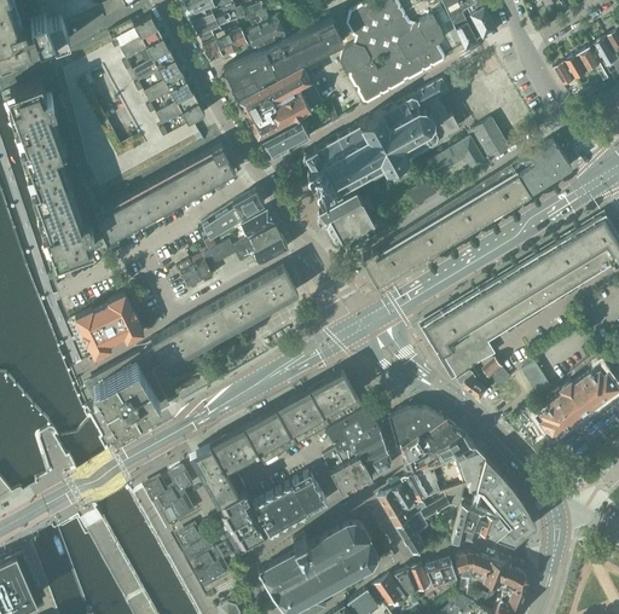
[(0,0),(0,63),(29,52),(24,38),(18,39),(17,36),(27,33),(24,27),(19,28),(13,12),(15,11),(10,0),(0,0)]
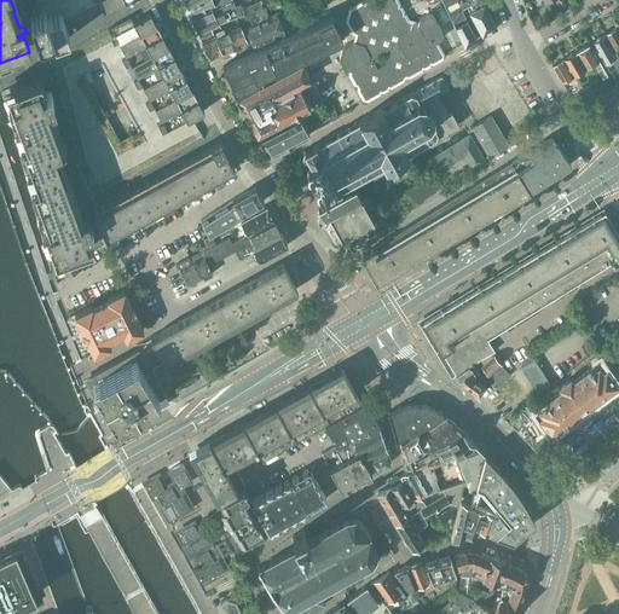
[(68,36),(67,34),(125,7),(140,0),(22,0),(30,22),(39,46),(68,36)]
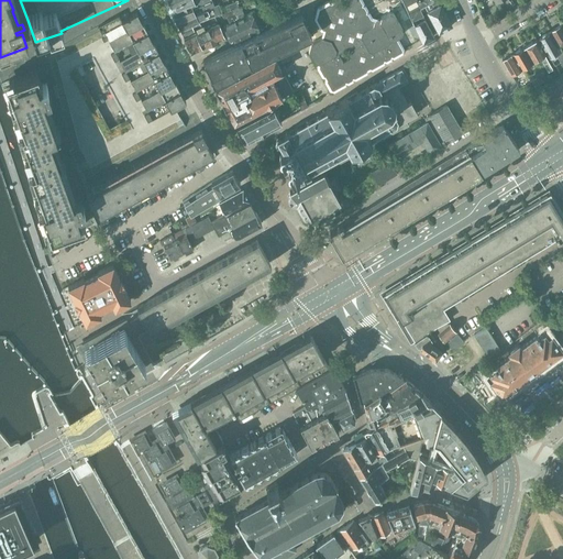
[(166,0),(167,0),(170,9),(172,9),(174,14),(174,17),(173,17),(173,18),(211,1),(209,0),(166,0)]
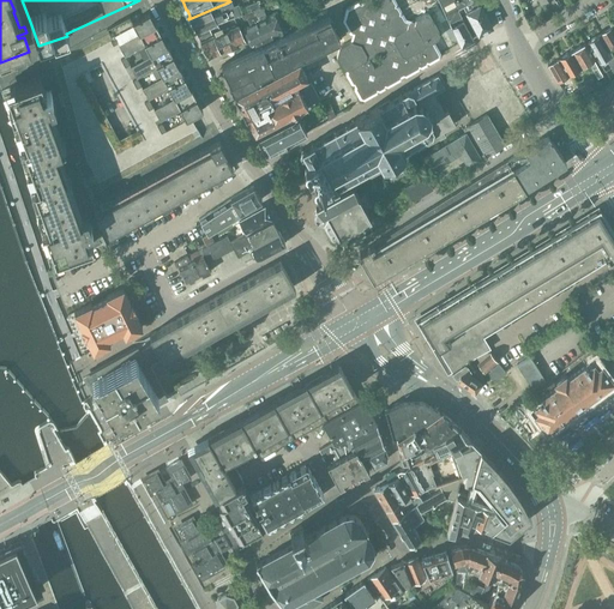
[(429,19),(425,18),(415,23),(416,26),(411,25),(408,28),(403,18),(401,18),(402,16),(398,10),(396,10),(397,7),(392,0),(374,0),(374,2),(369,1),(361,7),(357,6),(347,12),(343,25),(350,37),(354,38),(353,46),(350,46),(339,52),(336,61),(343,73),(347,74),(345,78),(351,88),(355,89),(354,94),(360,103),(365,104),(377,97),(378,95),(380,96),(385,92),(386,90),(389,91),(401,84),(402,82),(404,80),(407,80),(419,73),(420,72),(422,72),(427,70),(427,67),(429,67),(439,62),(440,58),(433,44),(438,42),(439,37),(429,19)]
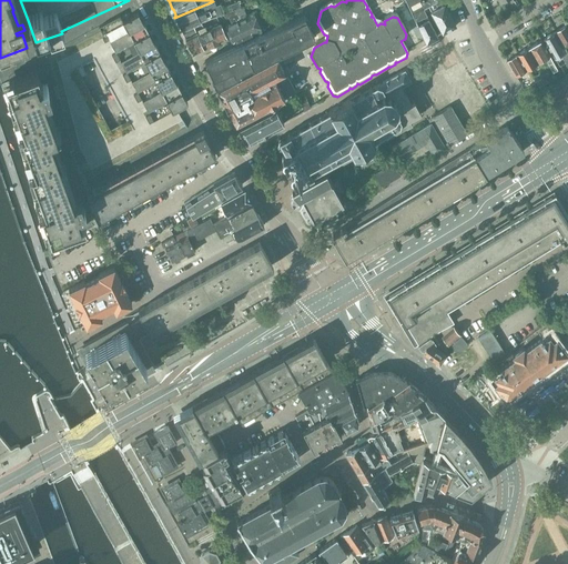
[(422,11),(427,9),(440,1),(439,0),(404,0),(412,17),(422,11)]
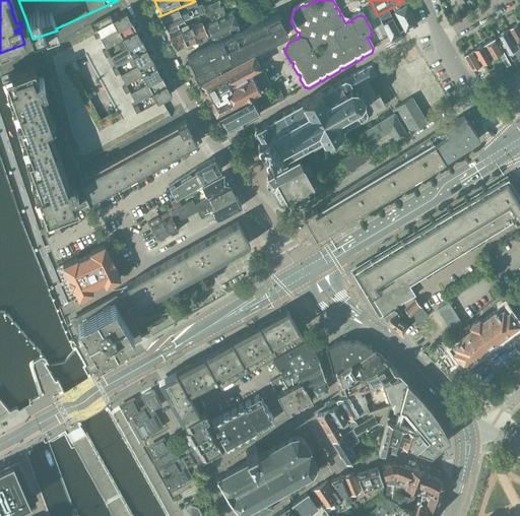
[(163,24),(164,23),(191,12),(198,9),(195,1),(159,16),(163,24)]
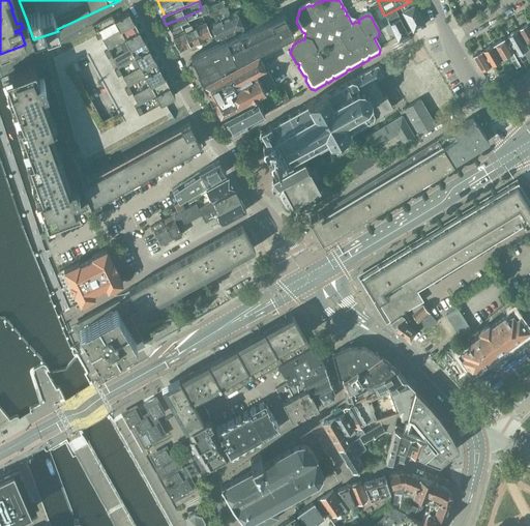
[(424,27),(411,1),(399,8),(413,33),(414,33),(416,33),(419,31),(420,29),(424,27)]
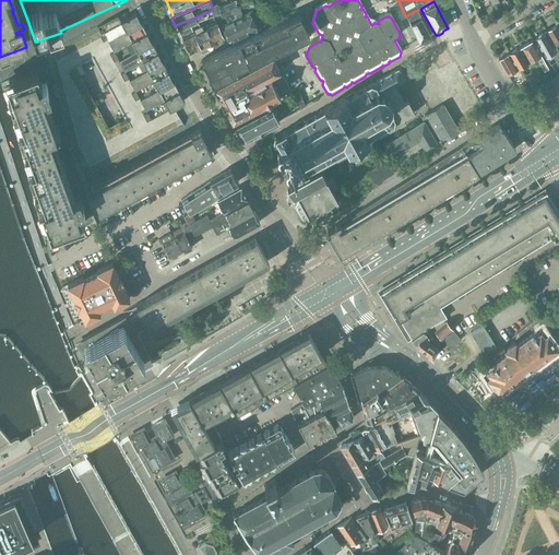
[(239,40),(227,14),(226,14),(224,10),(218,12),(223,22),(225,21),(228,27),(222,31),(229,46),(239,40)]
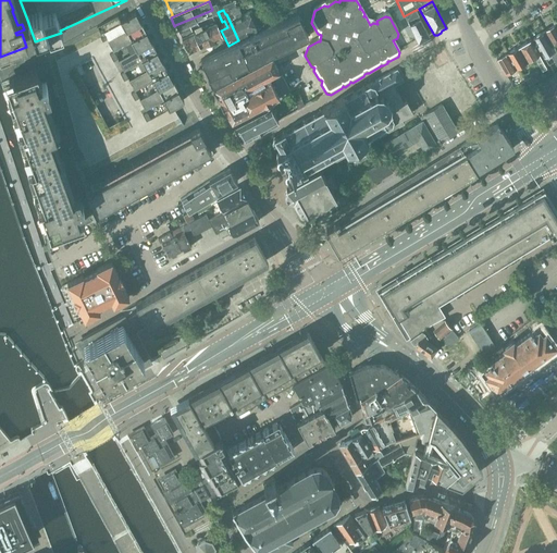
[(242,21),(236,10),(235,10),(227,13),(226,14),(238,40),(249,36),(242,21)]
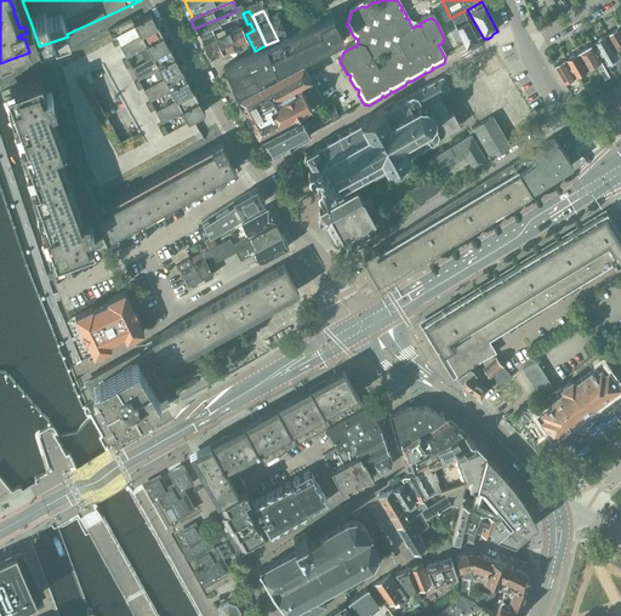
[(461,12),(450,18),(454,26),(466,51),(478,44),(461,12)]
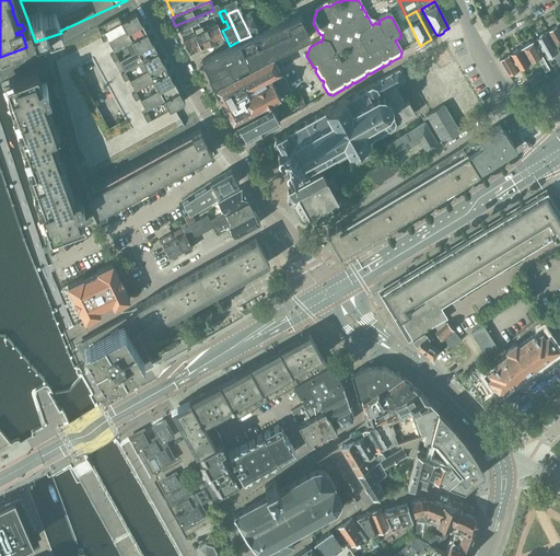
[(181,34),(190,30),(195,27),(193,23),(194,22),(195,23),(207,18),(206,13),(176,25),(181,34)]
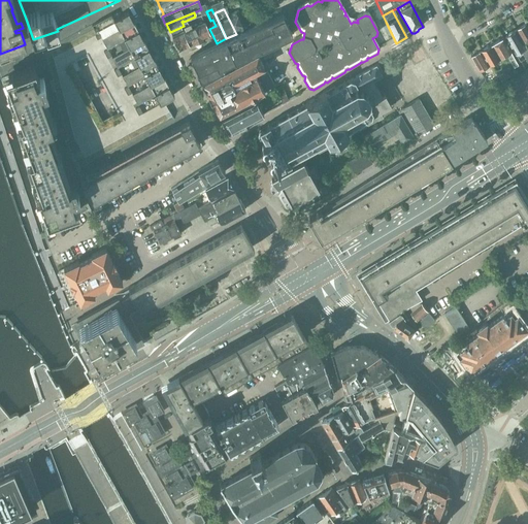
[(119,32),(102,41),(101,39),(99,35),(96,37),(92,29),(42,56),(53,96),(65,144),(68,152),(66,153),(66,152),(65,152),(78,175),(174,123),(164,104),(174,98),(128,14),(113,23),(119,32)]
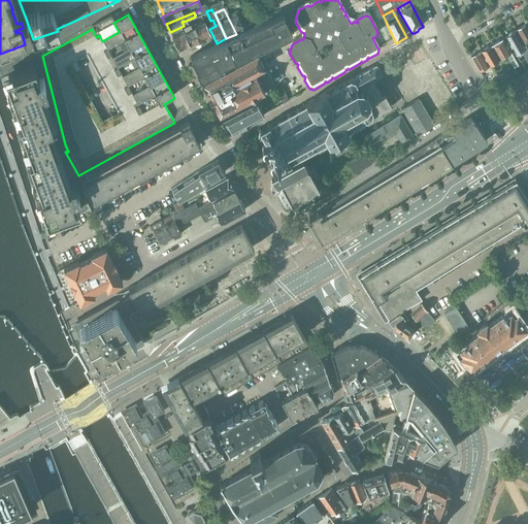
[(238,14),(229,20),(236,34),(245,30),(238,14)]
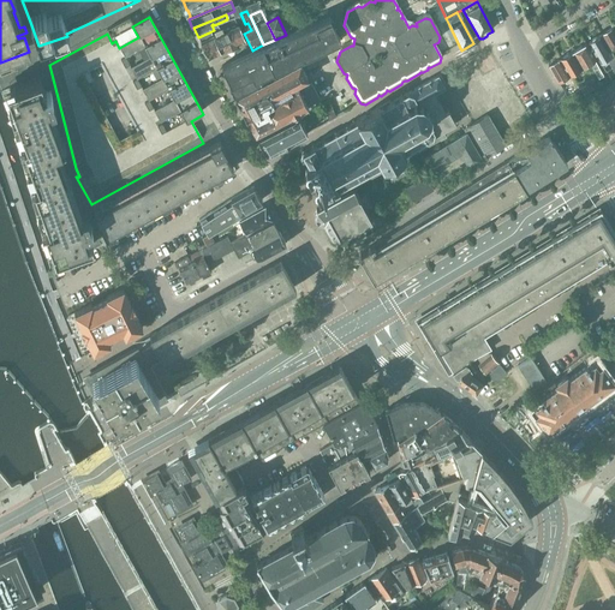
[(231,88),(236,97),(257,87),(256,85),(261,83),(262,84),(275,77),(274,75),(340,43),(329,19),(222,70),(231,88)]
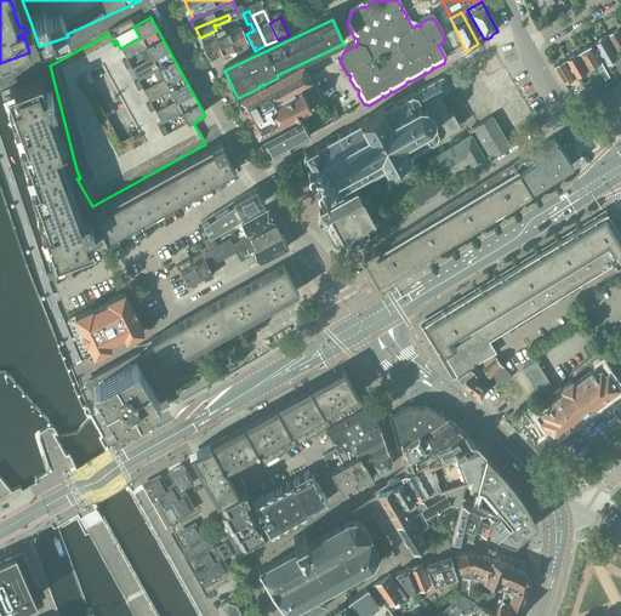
[(240,28),(222,36),(229,53),(229,55),(239,51),(239,50),(248,46),(240,28)]
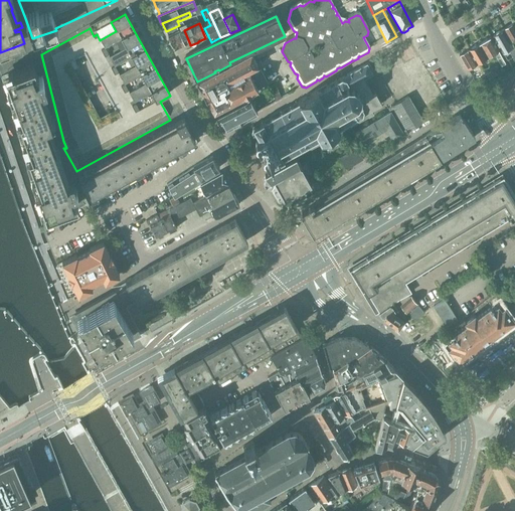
[(513,47),(514,45),(514,25),(504,32),(513,47)]
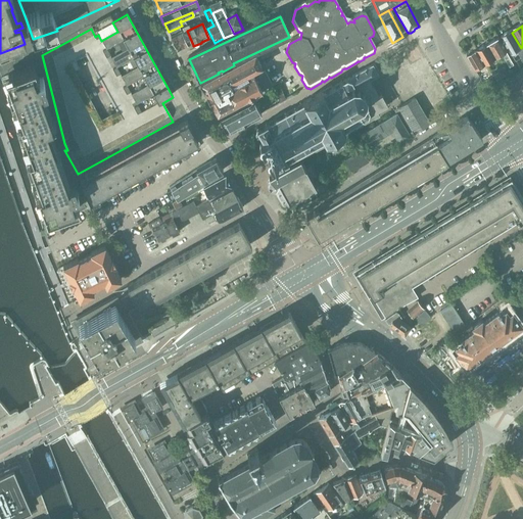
[(178,28),(169,32),(168,33),(168,34),(170,37),(170,38),(180,33),(178,28)]
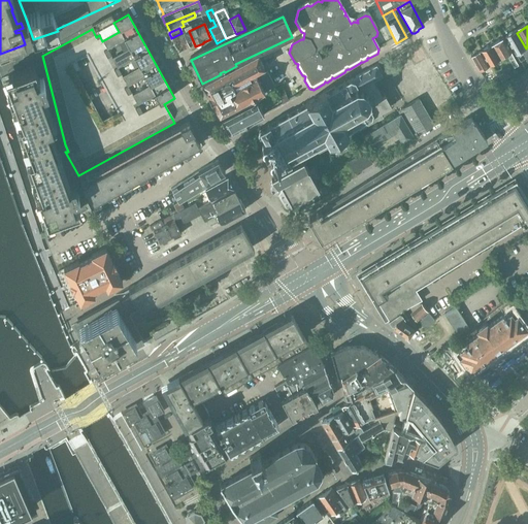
[(195,45),(189,31),(177,37),(172,39),(178,53),(186,50),(186,51),(195,45)]
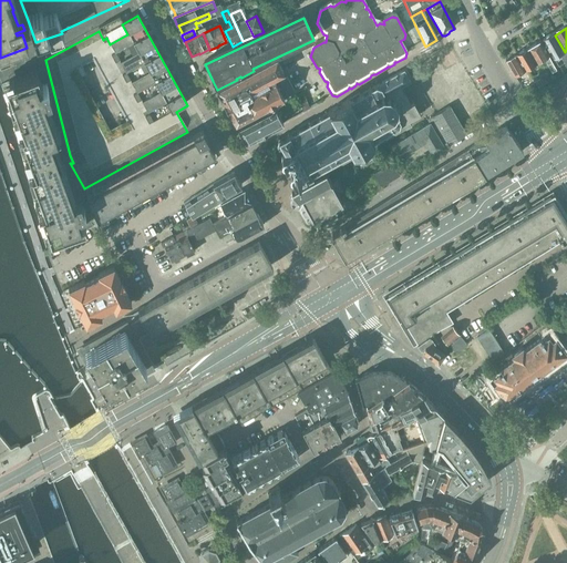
[(562,59),(566,69),(566,55),(565,52),(555,36),(544,42),(555,62),(562,59)]
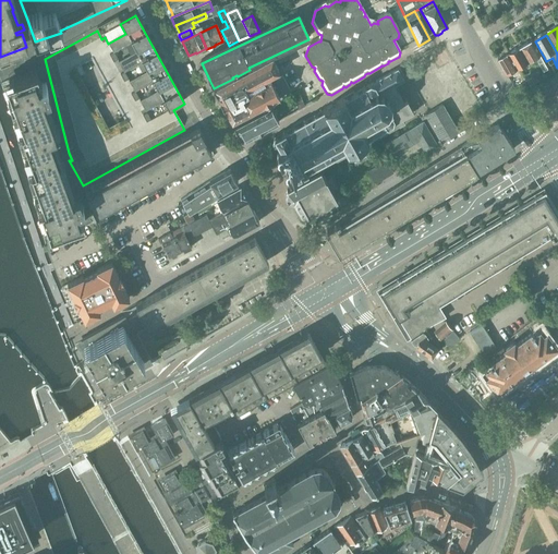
[(532,44),(521,49),(531,65),(536,62),(544,75),(549,72),(532,44)]
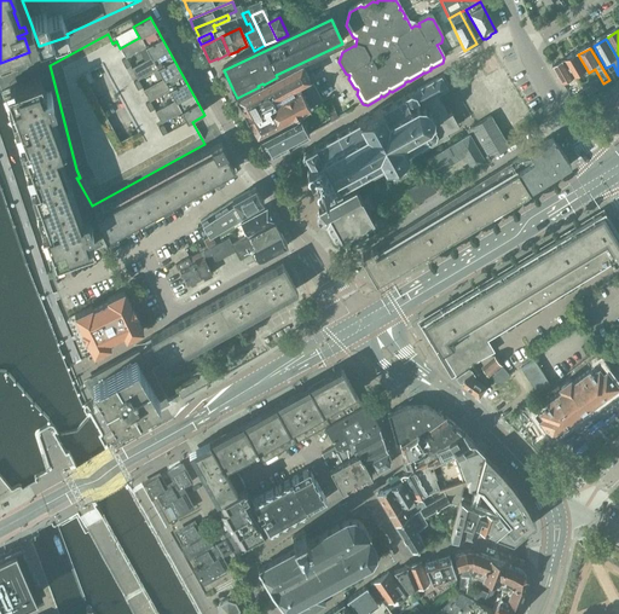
[(578,56),(566,63),(576,80),(589,73),(578,54),(578,56)]
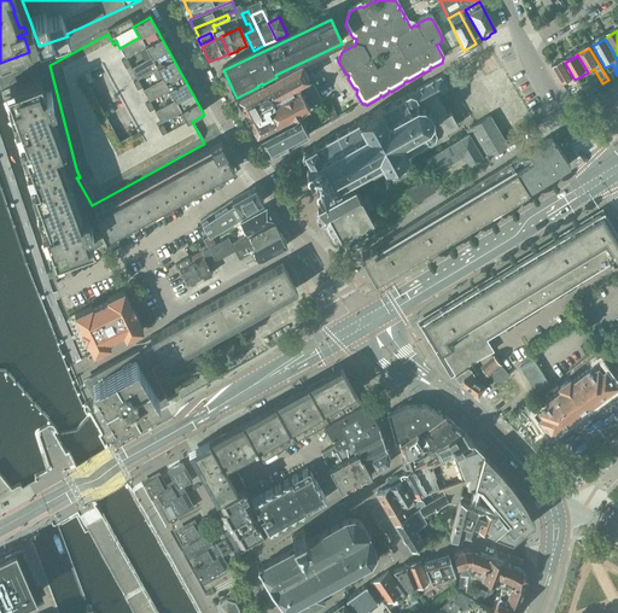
[(575,80),(565,63),(552,70),(561,87),(575,80)]
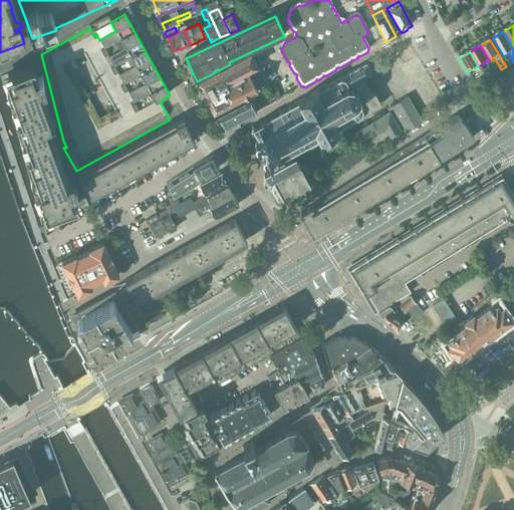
[(250,79),(248,73),(257,69),(250,56),(241,61),(240,61),(232,66),(232,65),(231,66),(197,84),(203,95),(202,96),(207,104),(207,103),(214,115),(242,100),(252,95),(251,95),(257,91),(267,85),(260,73),(250,79)]
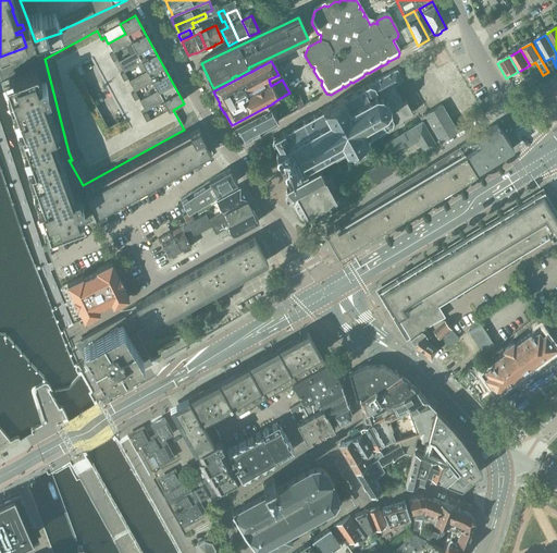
[(400,81),(404,78),(399,71),(397,72),(396,72),(396,73),(369,87),(368,88),(369,88),(364,90),(363,89),(362,89),(363,91),(354,96),(354,95),(351,95),(353,96),(343,100),(342,101),(324,111),(323,111),(323,112),(322,112),(323,113),(314,118),(313,117),(312,118),(313,119),(305,124),(304,122),(302,123),(294,128),(292,128),(293,131),(284,135),(283,134),(282,135),(283,136),(275,140),(274,139),(273,139),(273,142),(272,146),(272,147),(274,150),(274,151),(279,152),(276,154),(275,156),(276,159),(275,159),(274,160),(274,161),(275,161),(281,171),(284,169),(285,172),(287,173),(291,171),(296,181),(302,179),(305,183),(286,193),(285,198),(288,204),(293,205),(301,220),(316,212),(320,221),(330,214),(330,213),(339,208),(335,200),(331,193),(337,189),(331,179),(325,181),(321,174),(374,144),(379,142),(404,127),(404,126),(401,122),(411,117),(412,117),(412,115),(405,103),(405,102),(404,103),(403,105),(401,103),(406,101),(401,94),(397,96),(393,88),(401,83),(401,84),(403,83),(400,81)]
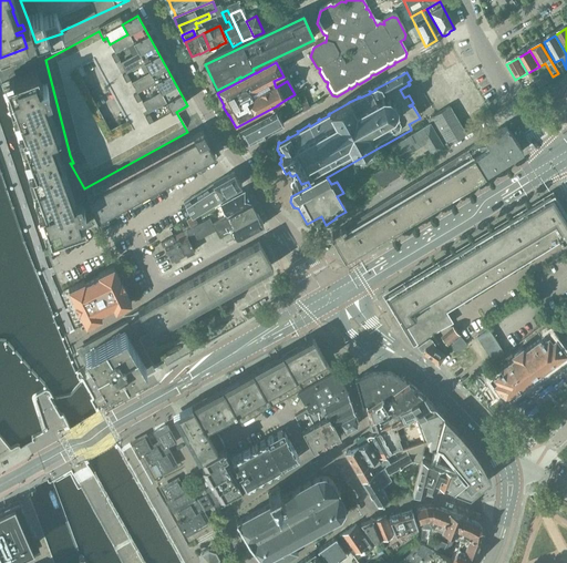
[(535,85),(537,91),(538,92),(549,85),(550,85),(545,77),(544,74),(533,81),(535,85)]
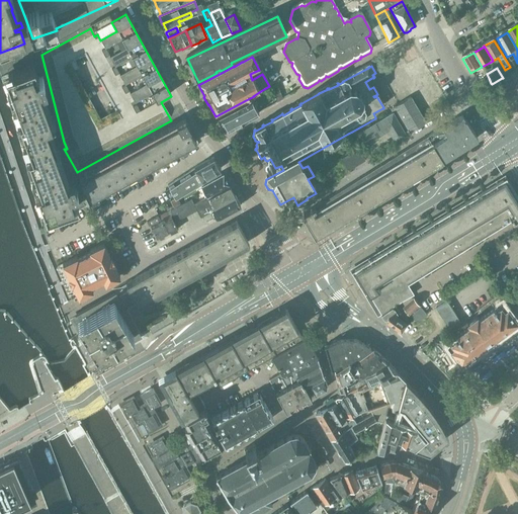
[(6,79),(18,118),(20,125),(19,125),(20,126),(32,160),(28,161),(29,162),(41,195),(37,196),(37,197),(38,197),(47,221),(50,220),(75,210),(78,209),(74,197),(77,195),(76,191),(73,183),(68,184),(69,186),(66,187),(54,153),(58,152),(57,151),(53,141),(54,141),(53,140),(49,130),(52,129),(52,127),(51,127),(38,93),(41,92),(41,94),(47,92),(44,84),(42,80),(38,81),(37,81),(33,69),(30,70),(9,78),(6,79)]
